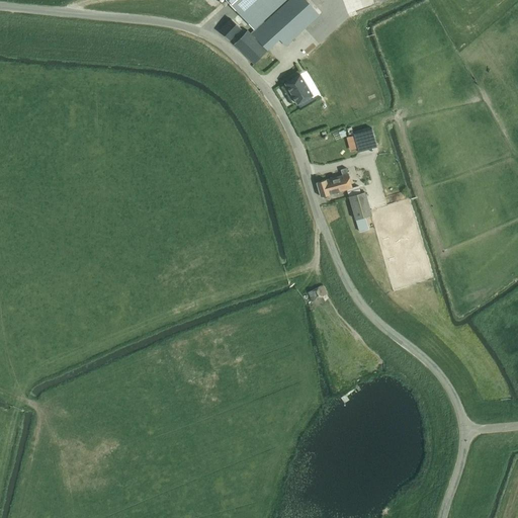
[(226,0),(254,29),(285,0),(226,0)]
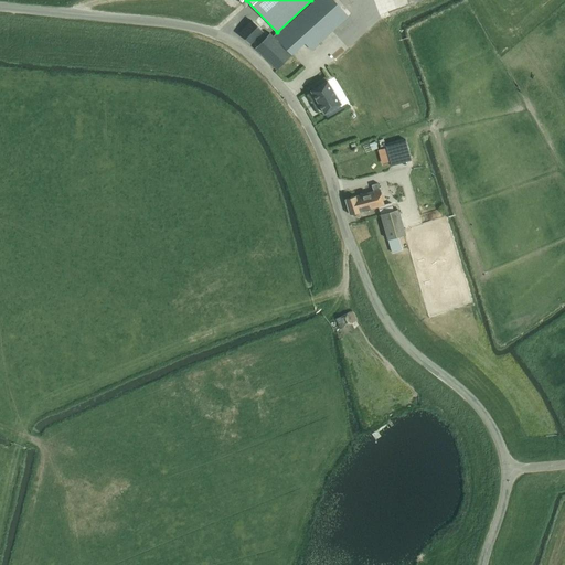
[(305,43),(311,50),(348,17),(332,0),(316,0),(275,38),(269,32),(254,48),(277,70),(291,54),(292,54),(305,43)]
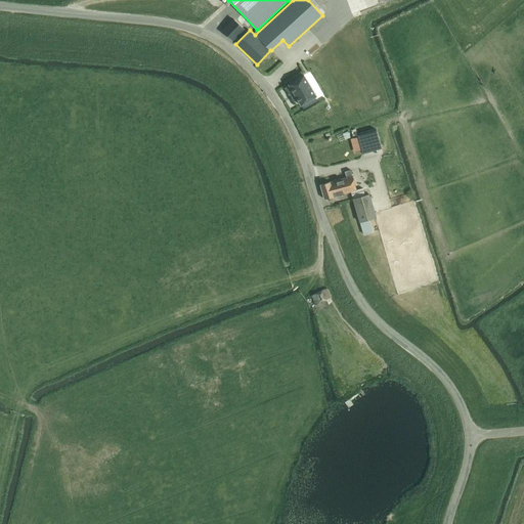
[(372,10),(406,0),(369,0),(368,0),(372,10)]
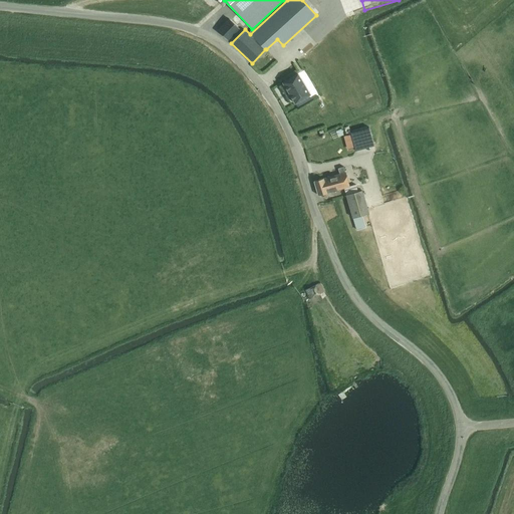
[(218,30),(228,40),(239,28),(229,19),(218,30)]
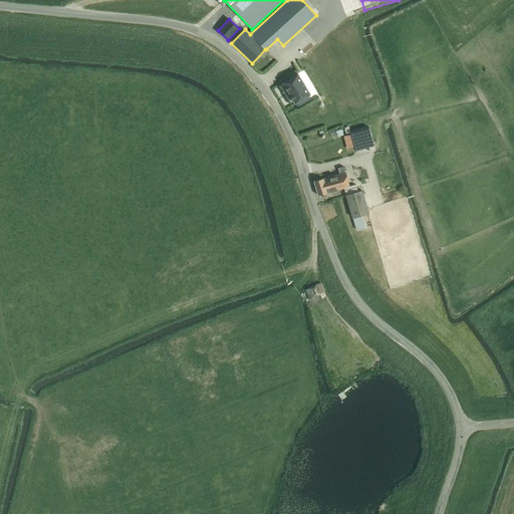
[(310,93),(297,73),(283,81),(295,102),(310,93)]
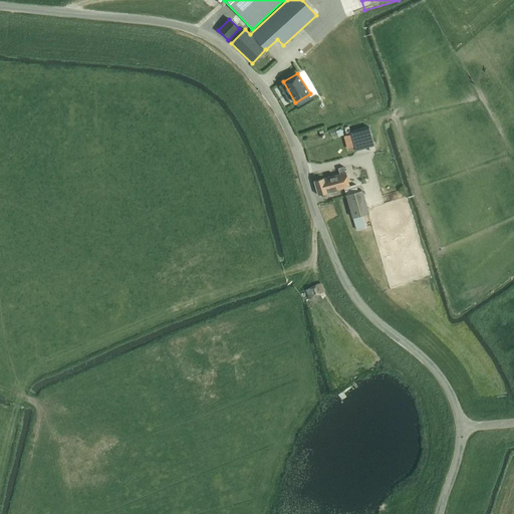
[(372,91),(358,96),(361,106),(375,102),(372,91)]
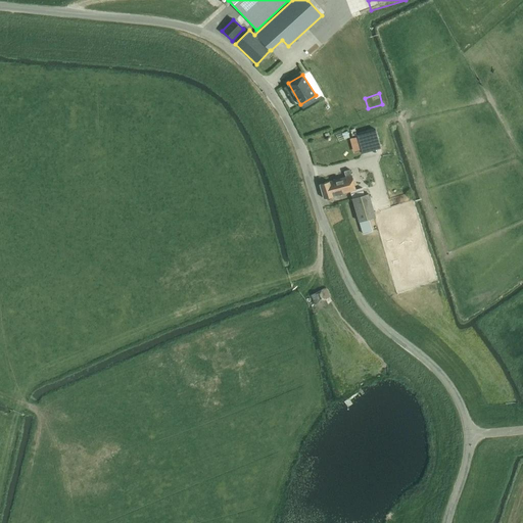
[(346,116),(358,113),(351,95),(340,98),(346,116)]
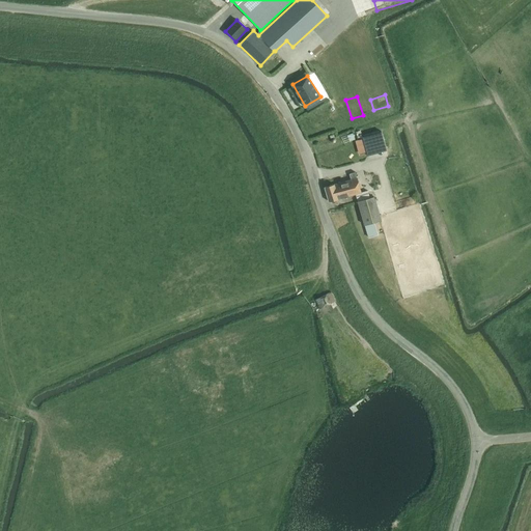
[(386,150),(381,131),(362,137),(362,138),(365,151),(366,156),(386,150)]
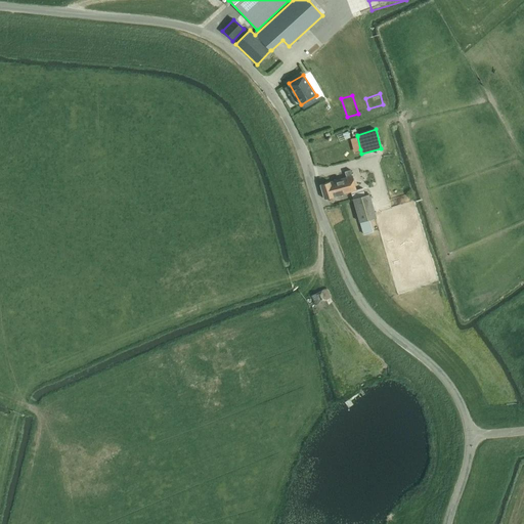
[(360,149),(357,136),(350,138),(353,151),(360,149)]
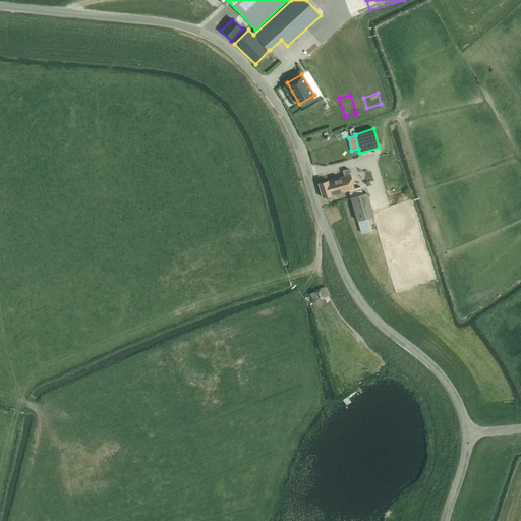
[(368,192),(362,194),(360,187),(354,188),(348,169),(342,171),(344,177),(328,181),(328,180),(319,183),(323,198),(332,195),(348,190),(357,221),(374,216),(368,192)]
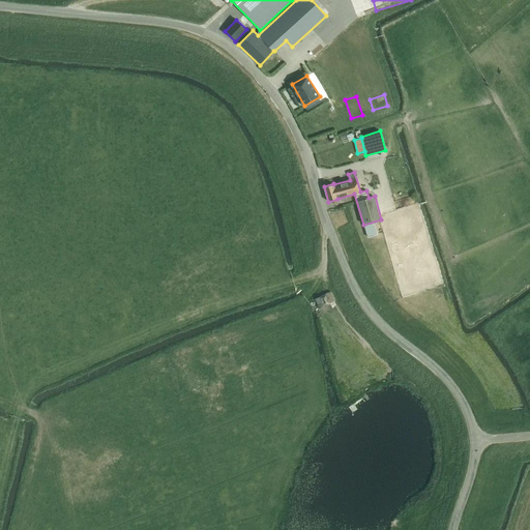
All buildings are outlined.
